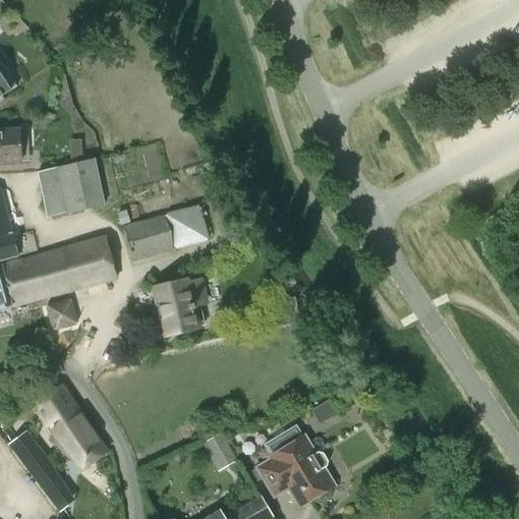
[(0,97),(18,85),(0,56),(0,97)]
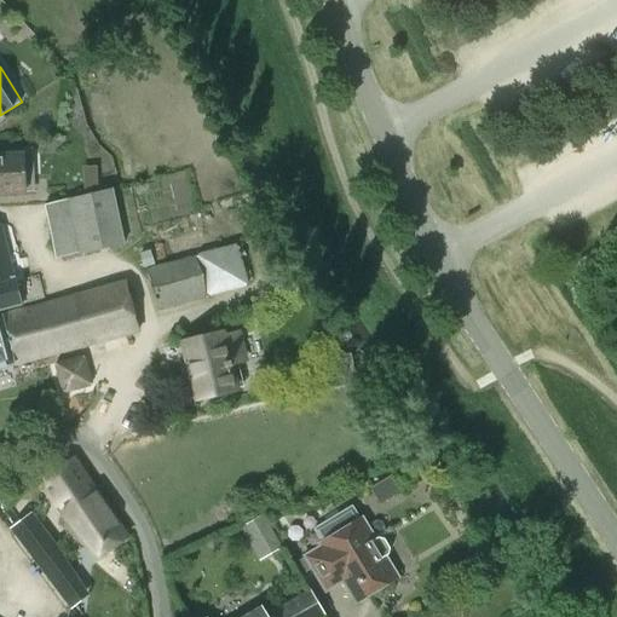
[(26,151),(0,153),(0,192),(27,192),(26,151)]
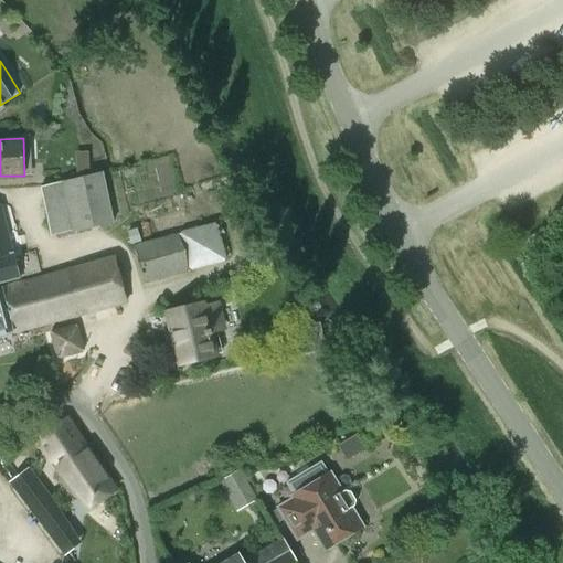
[(123,166),(108,169),(114,194),(128,191),(123,166)]
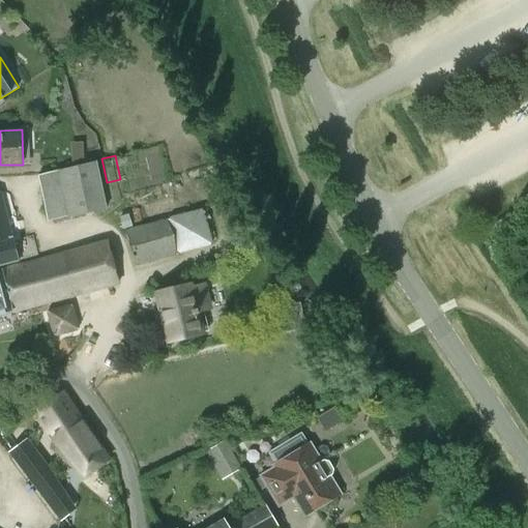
[(49,221),(68,216),(109,207),(98,159),(59,169),(39,173),(49,221)]
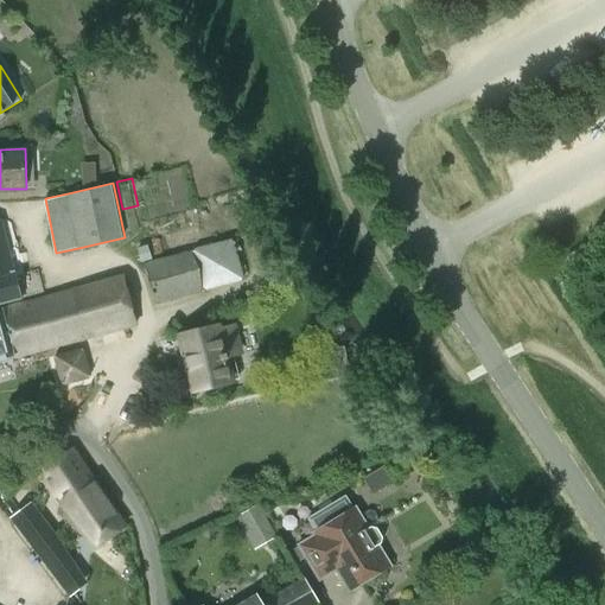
[(5,218),(0,218),(0,303),(25,297),(5,218)]
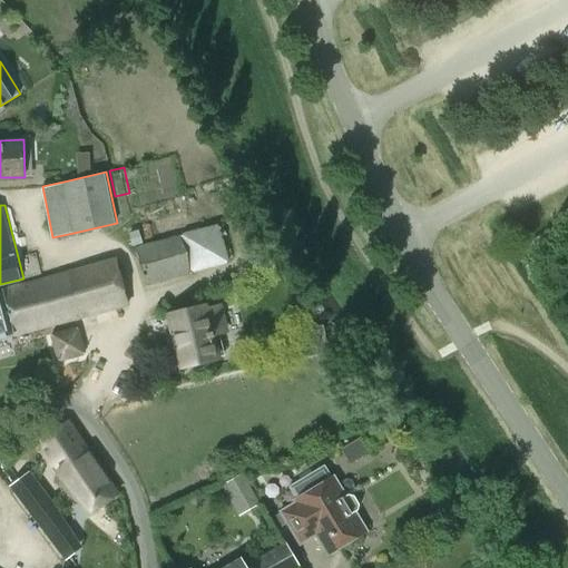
[(146,284),(191,272),(231,262),(221,223),(179,233),(180,236),(135,246),(146,284)]
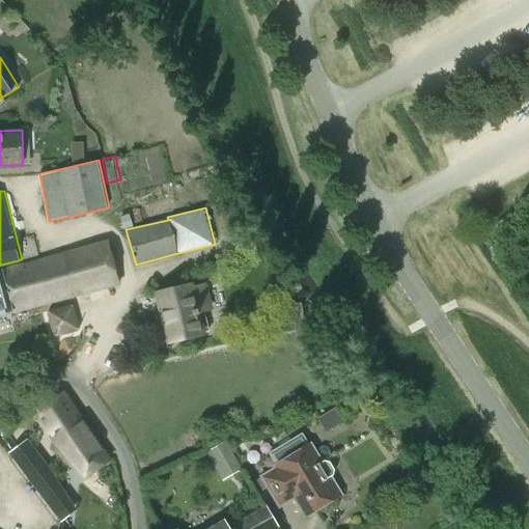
[(0,313),(120,283),(110,242),(0,269),(0,313)]
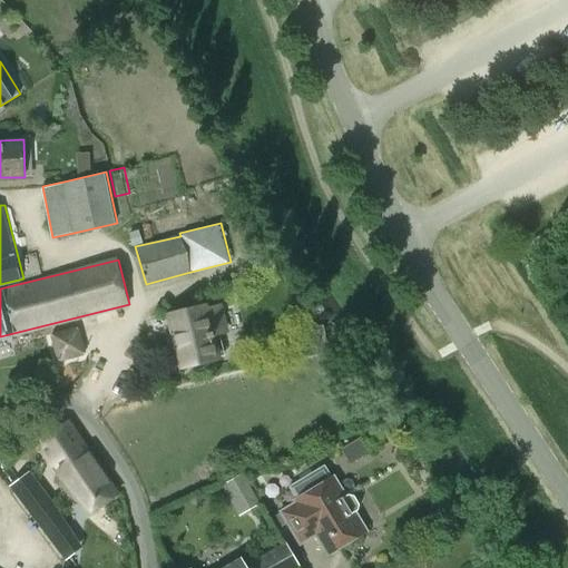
[(226,330),(219,305),(207,309),(206,305),(170,313),(184,365),(218,356),(213,335),(214,335),(214,333),(226,330)]
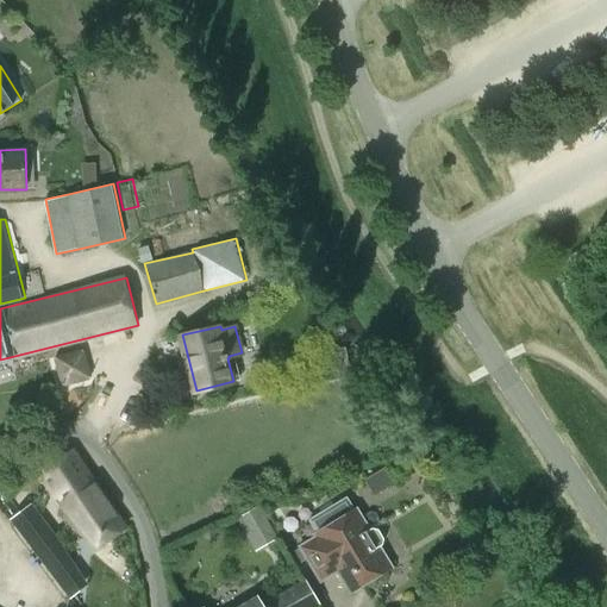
[(58,354),(66,382),(95,375),(87,345),(58,354)]
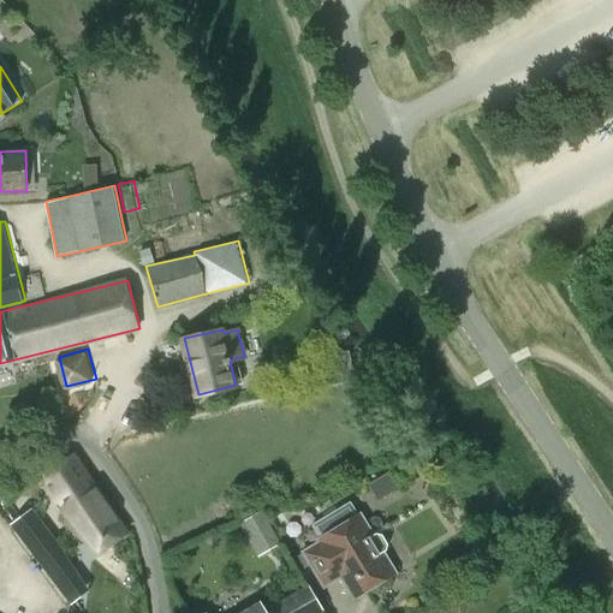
[(75,452),(41,475),(59,501),(64,498),(70,505),(64,510),(81,533),(83,531),(102,549),(128,533),(75,452)]
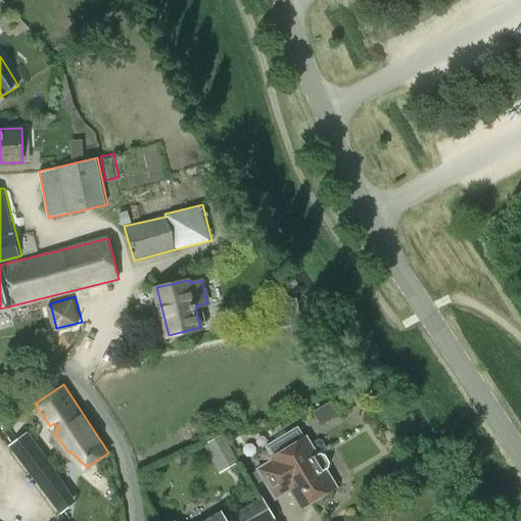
[(28,432),(11,444),(50,495),(64,484),(48,459),(28,432)]
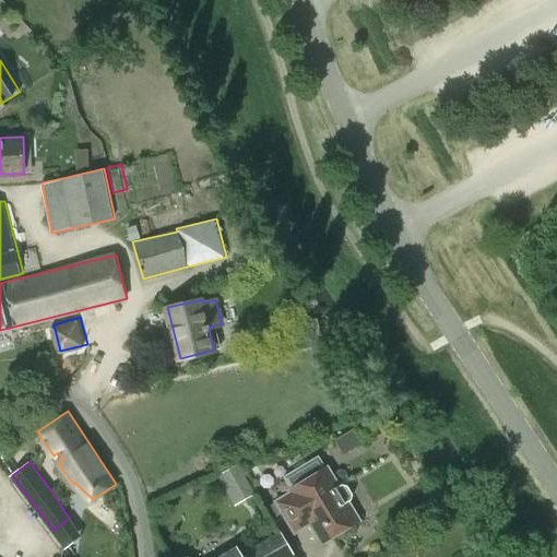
[(360,520),(350,499),(351,498),(353,494),(347,485),(343,484),(341,485),(329,463),(289,486),(292,492),(277,499),(295,532),(311,522),(322,542),(360,520)]
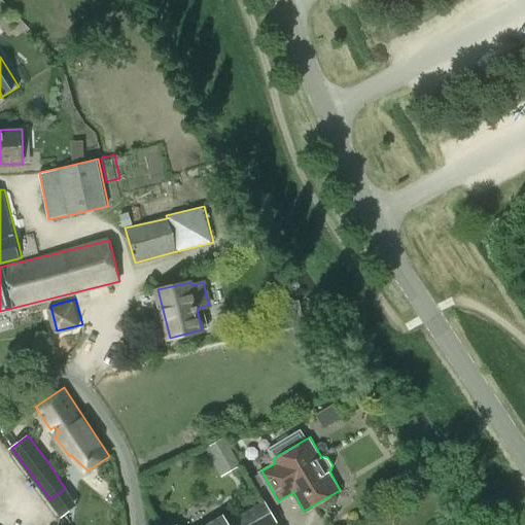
[(273,524),(279,522),(266,499),(228,521),(223,514),(204,524),(178,524),(175,524),(273,524)]
